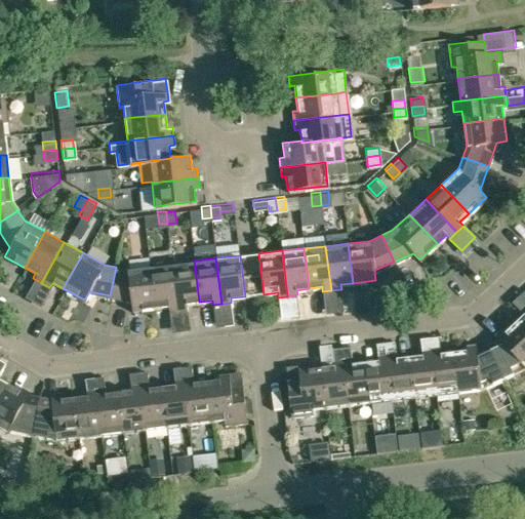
[(194,261),(171,264),(176,309),(187,308),(187,304),(199,302),(194,261)]
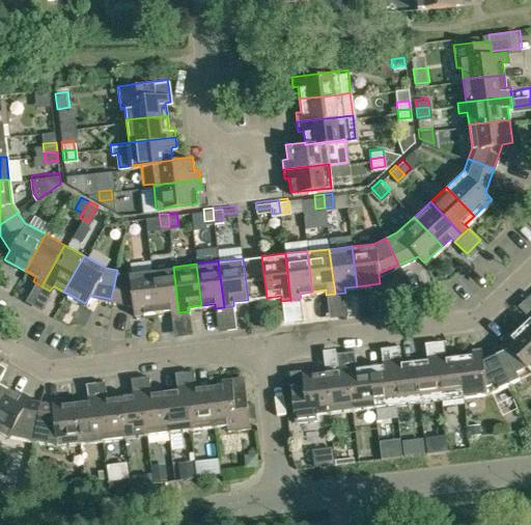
[(178,312),(173,267),(151,269),(156,311),(169,309),(169,313),(178,312)]
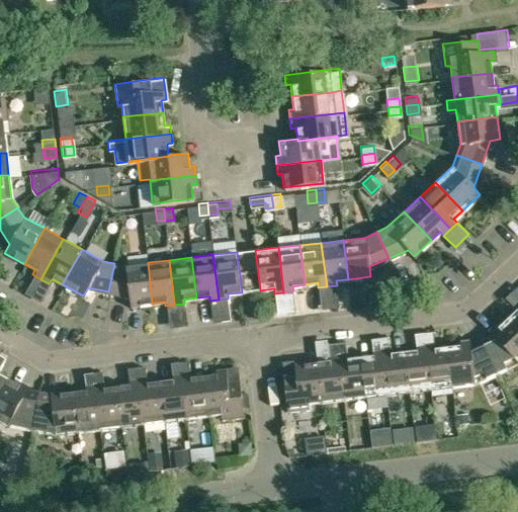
[(125,265),(114,263),(108,291),(130,296),(131,306),(152,304),(148,262),(125,265)]
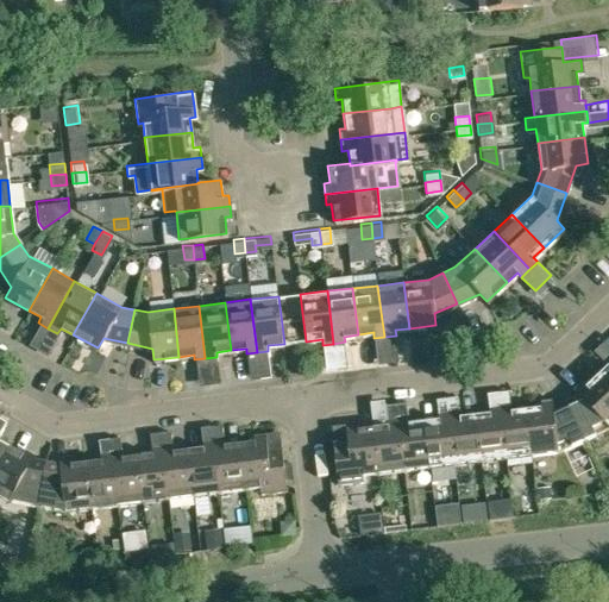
[(384,337),(374,338),(376,356),(399,352),(396,336),(384,337)]
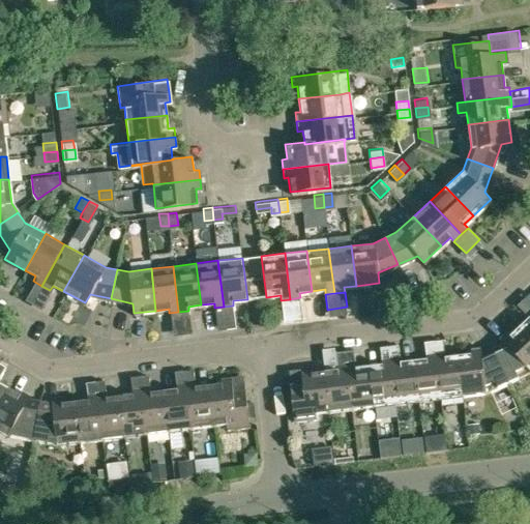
[(528,316),(520,324),(529,335),(529,302),(524,296),(516,303),(528,316)]
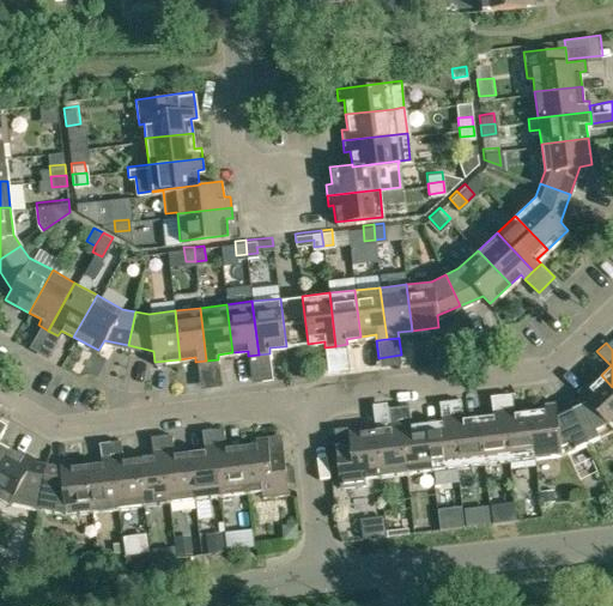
[(335,346),(325,347),(327,364),(350,361),(347,344),(335,346)]
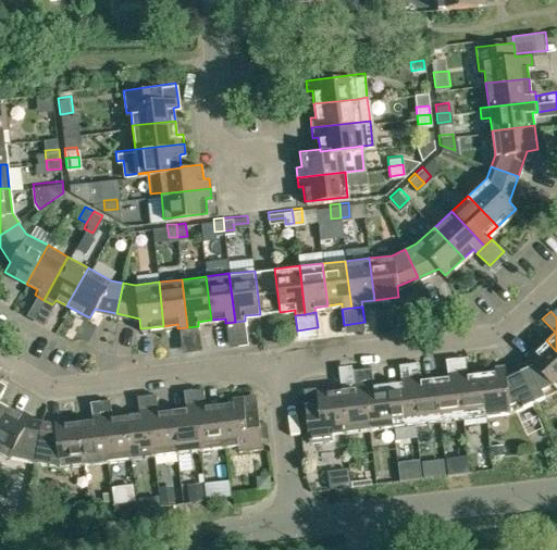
[(556,389),(556,387),(556,351),(546,340),(527,358),(516,363),(533,400),(556,389)]
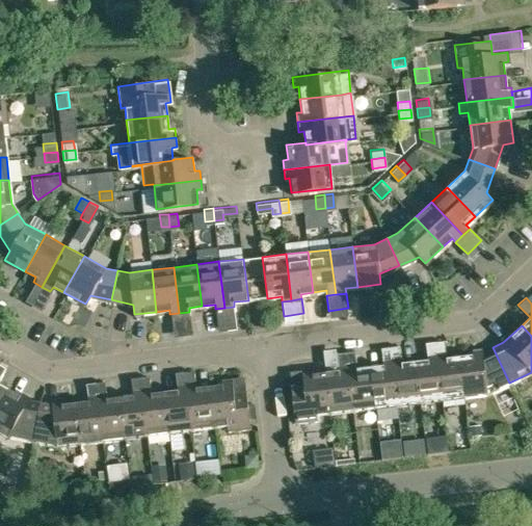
[(442,398),(463,396),(458,356),(446,357),(444,339),(434,340),(442,398)]
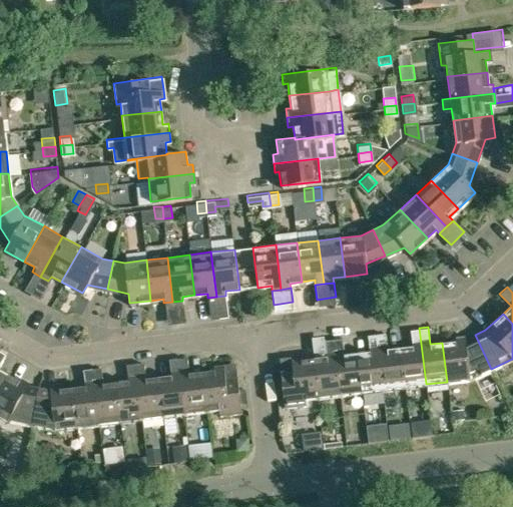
[(404,387),(426,384),(419,328),(409,329),(411,346),(399,347),(404,387)]
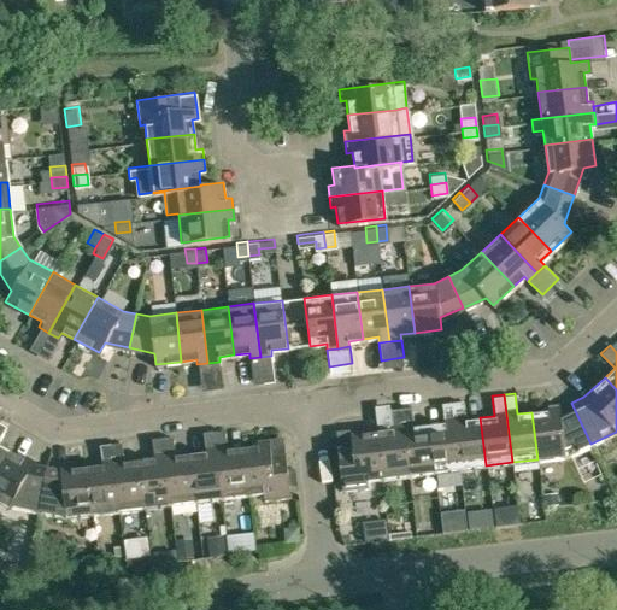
[(452,402),(460,468),(486,465),(480,417),(465,420),(463,399),(452,402)]
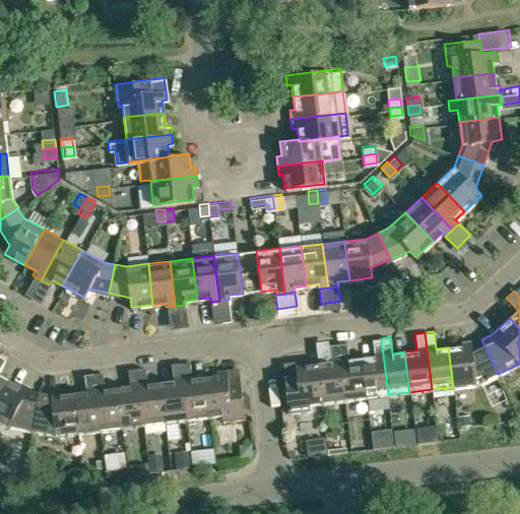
[(366,397),(388,394),(381,338),(372,339),(374,356),(361,358),(366,397)]
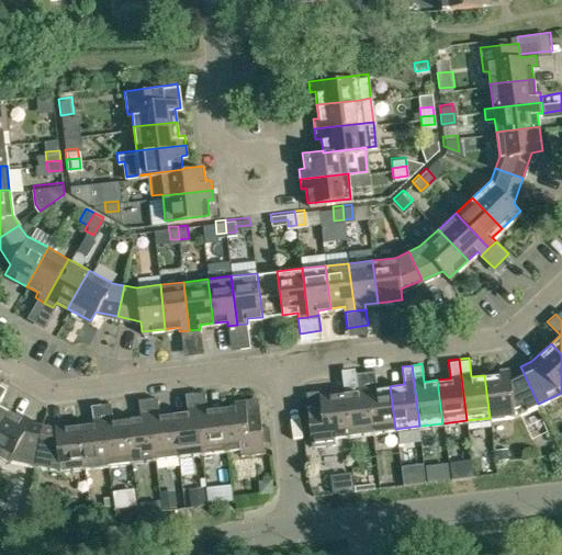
[(515,415),(538,404),(520,366),(509,372),(484,375),(490,418),(515,415)]
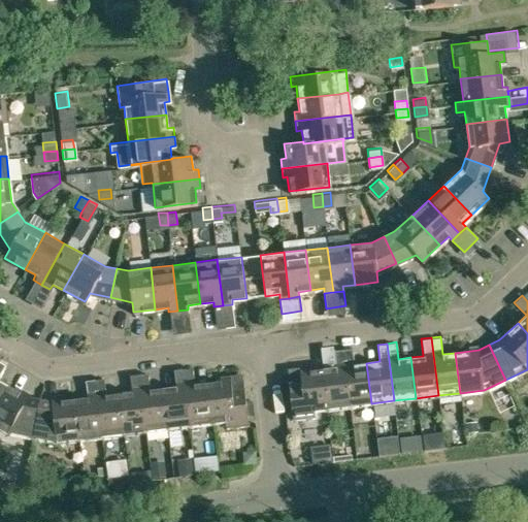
[(342,348),(349,405),(371,403),(366,363),(354,364),(352,347),(342,348)]
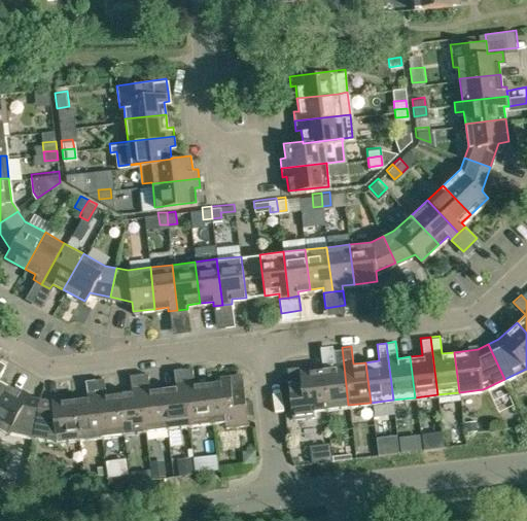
[(326,408),(348,405),(342,347),(332,349),(335,367),(321,368),(326,408)]
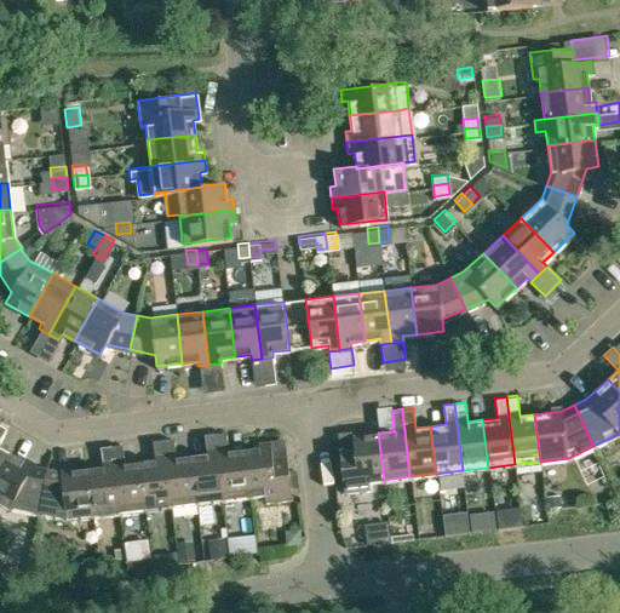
[(369,481),(384,480),(378,433),(363,435),(362,429),(350,430),(352,447),(338,448),(343,491),(371,487),(369,481)]
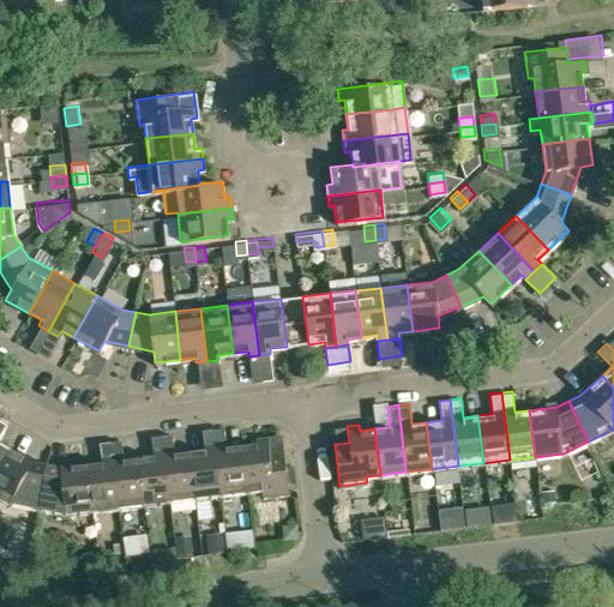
[(221,496),(247,492),(241,445),(226,448),(222,426),(212,427),(221,496)]
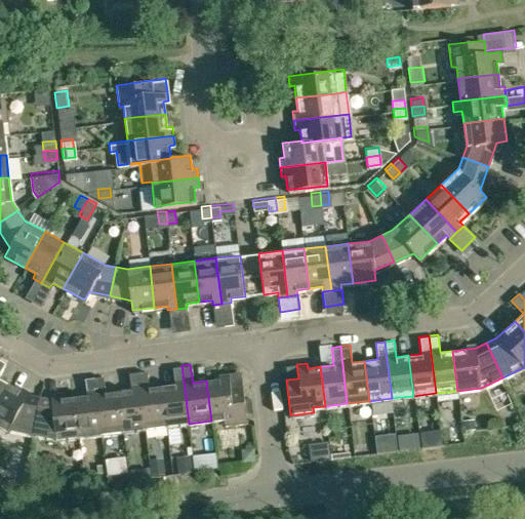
[(174,384),(161,386),(166,426),(189,424),(182,365),(172,366),(174,384)]
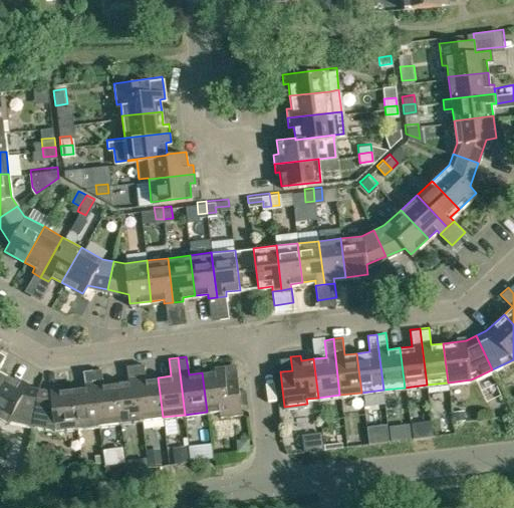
[(142,420),(163,417),(158,377),(146,379),(144,362),(135,363),(142,420)]
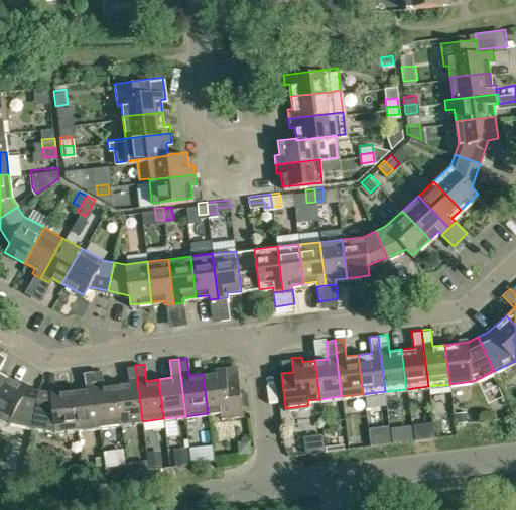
[(115,384),(120,424),(142,421),(135,365),(126,366),(128,382),(115,384)]
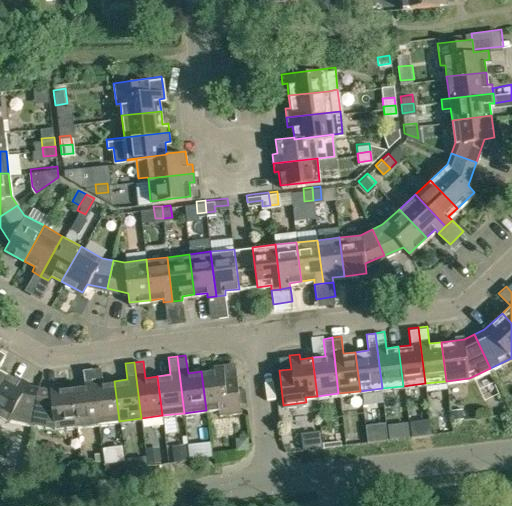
[(212,369),(201,371),(206,410),(216,408),(217,414),(240,411),(236,375),(234,362),(212,365),(212,369)]
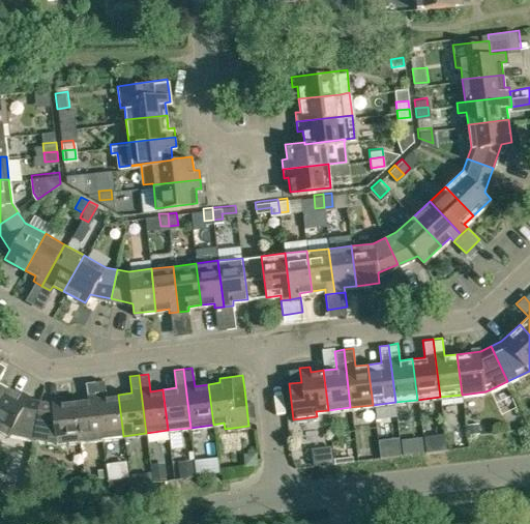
[(101,438),(123,436),(118,395),(106,397),(104,379),(93,380),(101,438)]
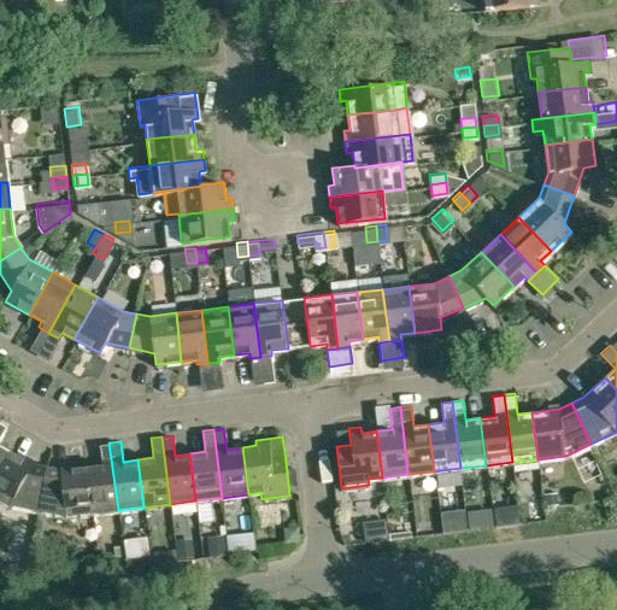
[(92,514),(118,510),(109,443),(98,444),(100,464),(86,465),(92,514)]
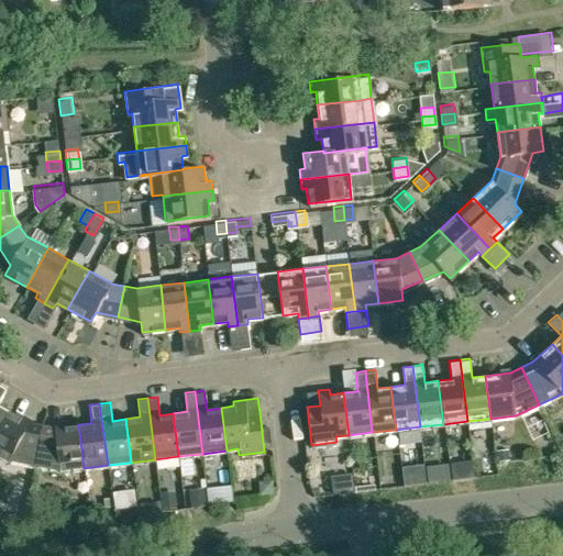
[(0,457),(7,462),(33,467),(42,420),(33,419),(34,415),(24,410),(20,419),(7,411),(0,422),(0,457)]
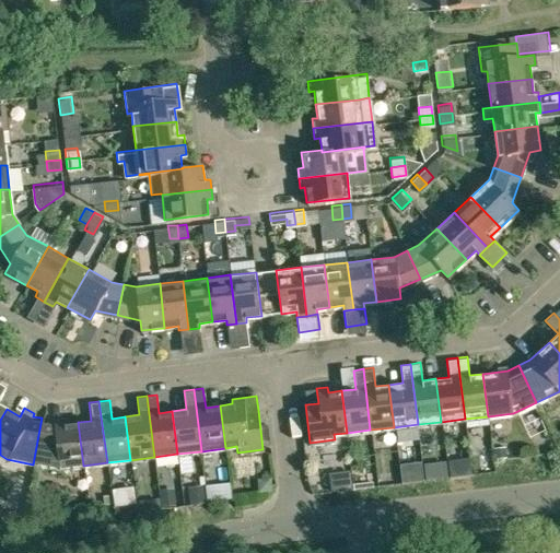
[(58,469),(83,466),(78,422),(67,424),(66,415),(55,416),(55,420),(42,418),(33,465),(58,469)]
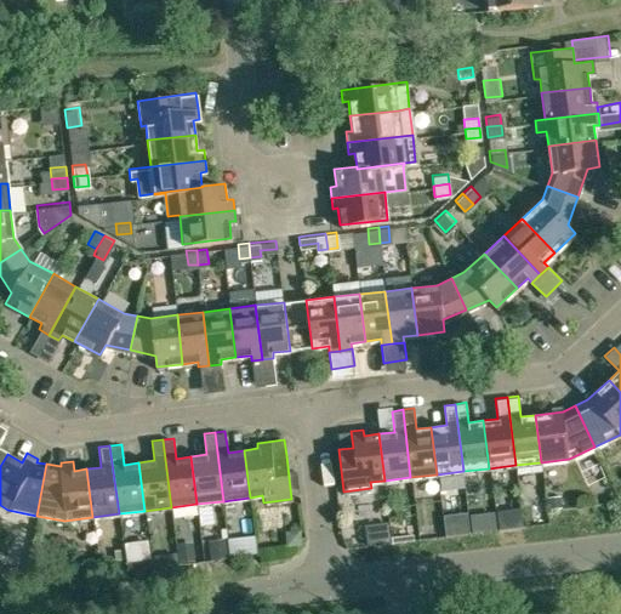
[(562,490),(547,492),(548,504),(563,502),(562,490)]
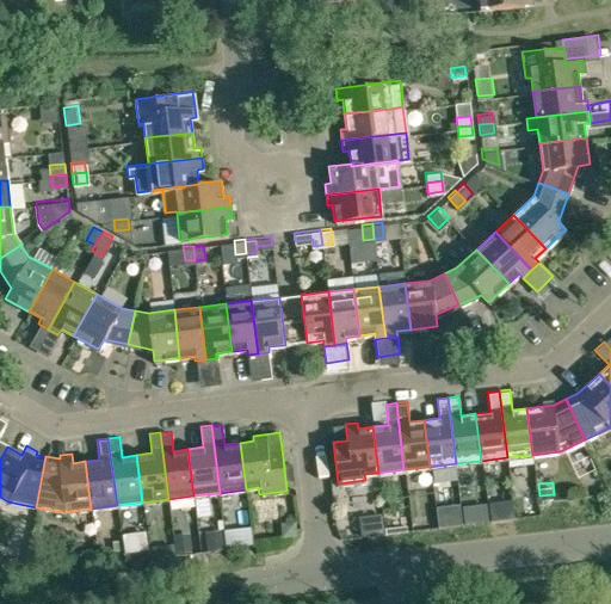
[(296,515),(281,516),(282,531),(297,530),(296,515)]
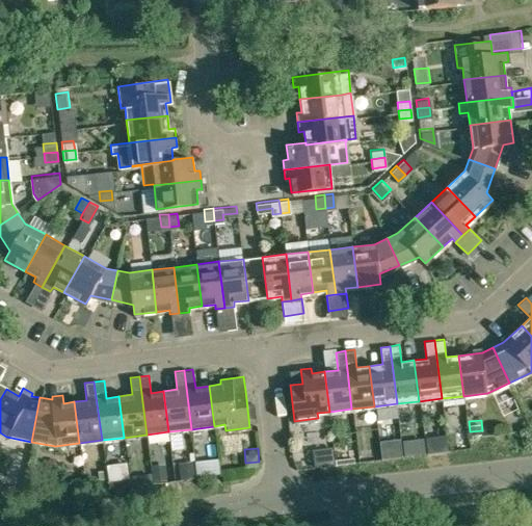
[(209,471),(220,470),(219,454),(208,456),(209,471)]
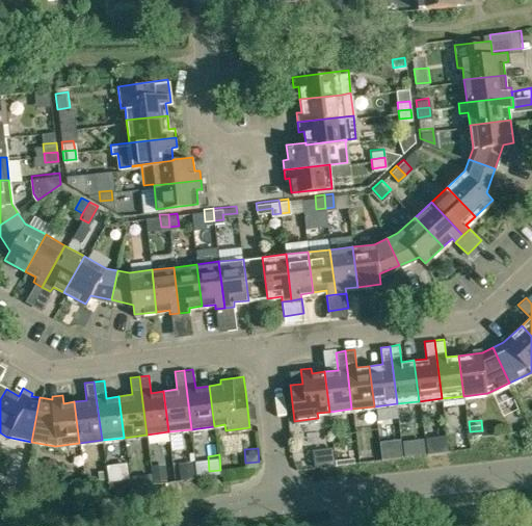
[(179,459),(181,477),(197,475),(197,473),(195,457),(179,459)]
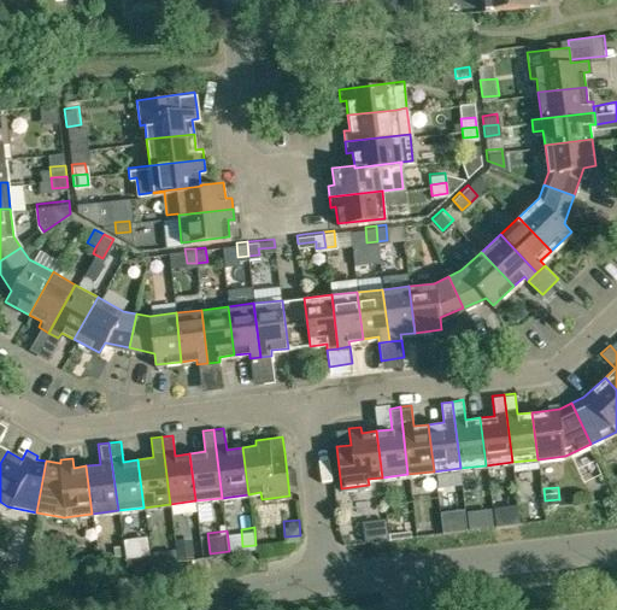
[(178,555),(194,552),(192,533),(176,535),(178,555)]
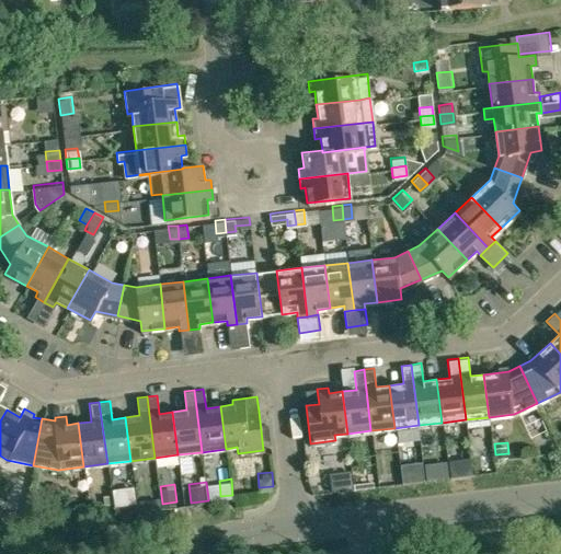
[(160,494),(138,496),(139,507),(161,504),(160,494)]
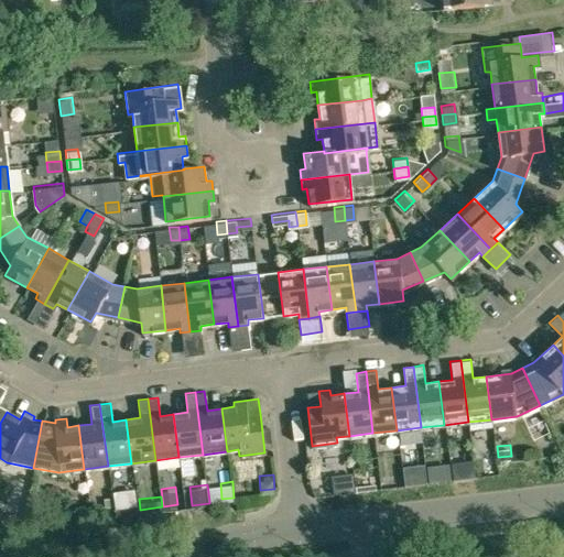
[(23,526),(25,513),(11,511),(10,524),(23,526)]
